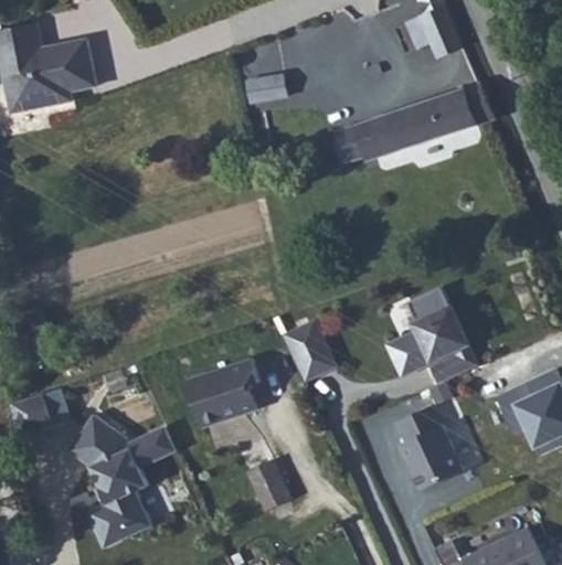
[(416,0),(423,14),(444,6),(441,0),(416,0)]
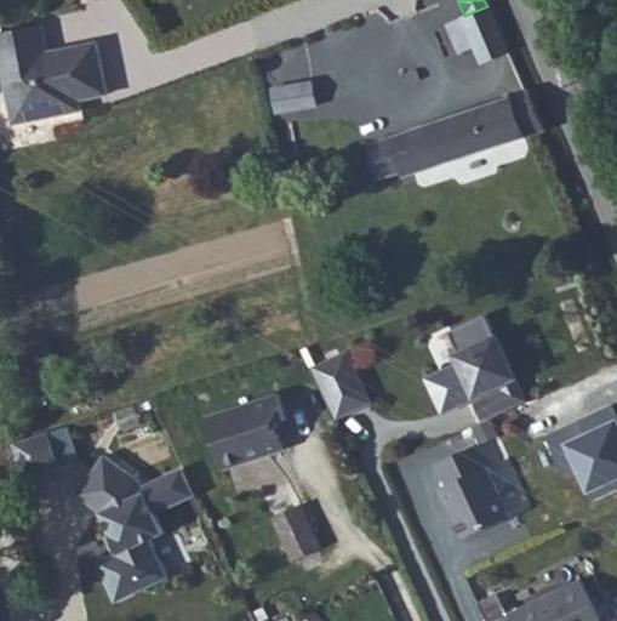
[(476,66),(507,52),(487,6),(464,16),(457,18),(470,49),(476,66)]
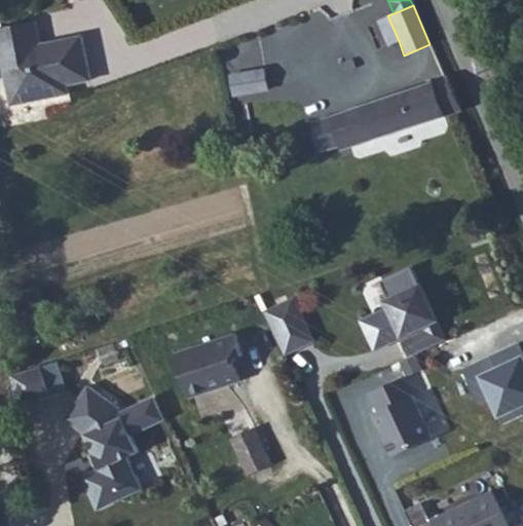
[(387,46),(399,41),(387,15),(377,21),(387,46)]
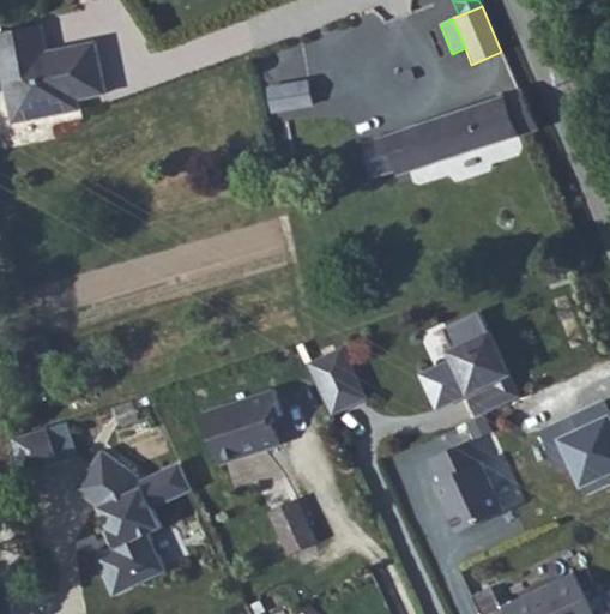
[(76,98),(103,94),(92,42),(44,52),(38,25),(0,31),(0,64),(5,62),(10,83),(5,90),(10,116),(38,110),(46,115),(72,110),(70,100),(76,98)]
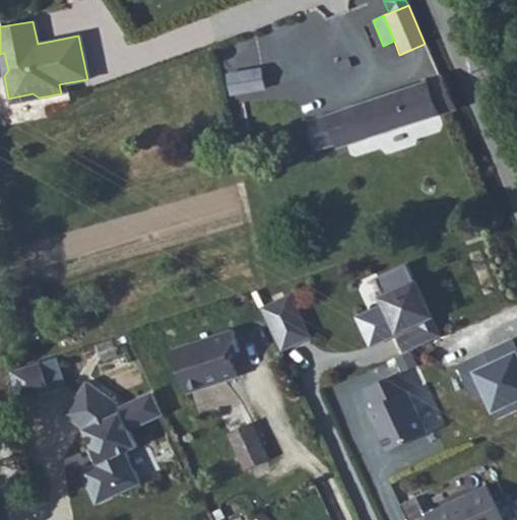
[(4,53),(0,54),(0,58),(4,76),(8,70),(4,53)]
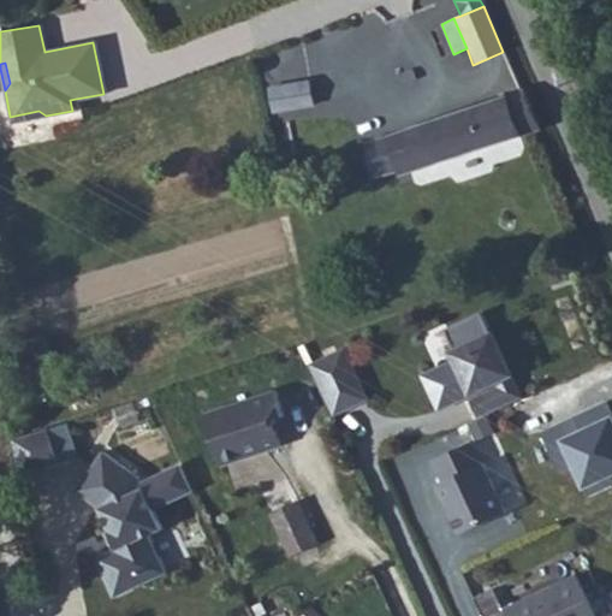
[(403,83),(414,80),(410,70),(399,75),(403,83)]
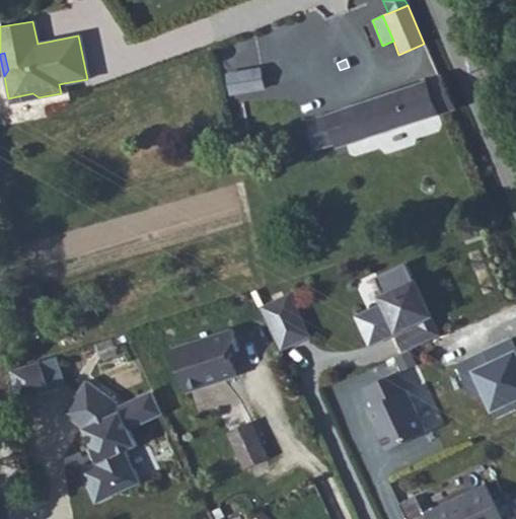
[(224,74),(228,94),(264,88),(260,68),(224,74)]
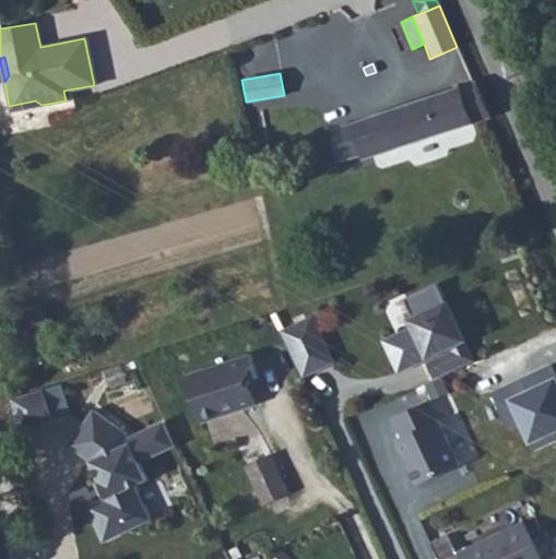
[(489,118),(474,82),(330,130),(338,162),(361,155),(363,159),(489,118)]
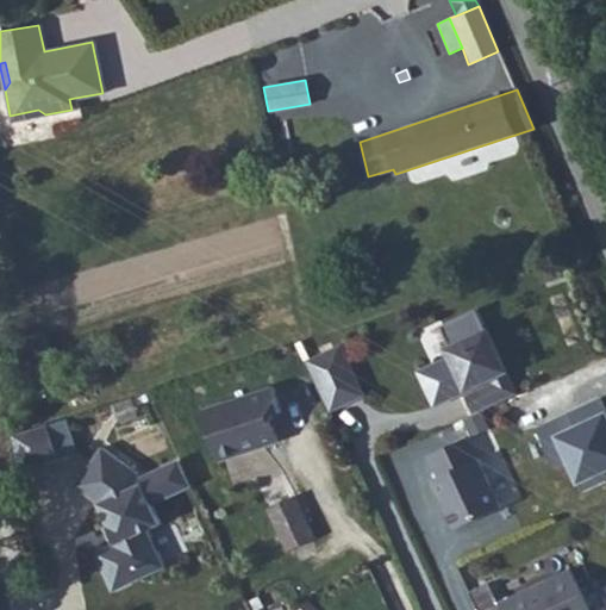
[(10,116),(11,122),(45,114),(38,110),(10,116)]
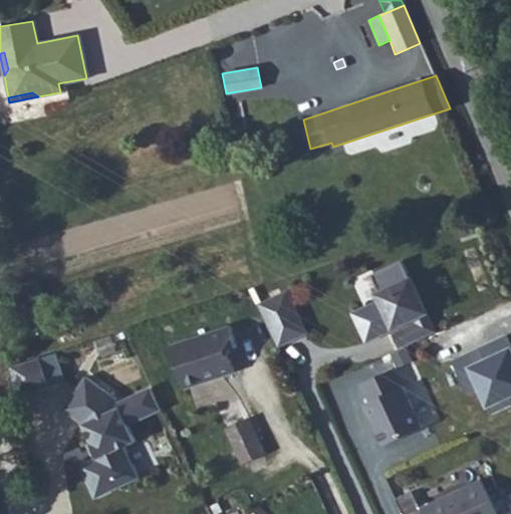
[(430,325),(400,261),(369,275),(381,302),(354,314),(365,338),(413,317),(415,323),(419,330),(430,325)]
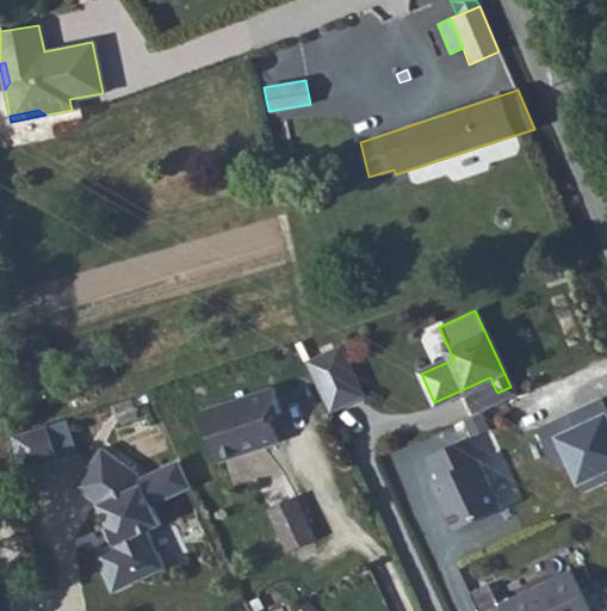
[(309,363),(330,408),(359,395),(339,350),(309,363)]
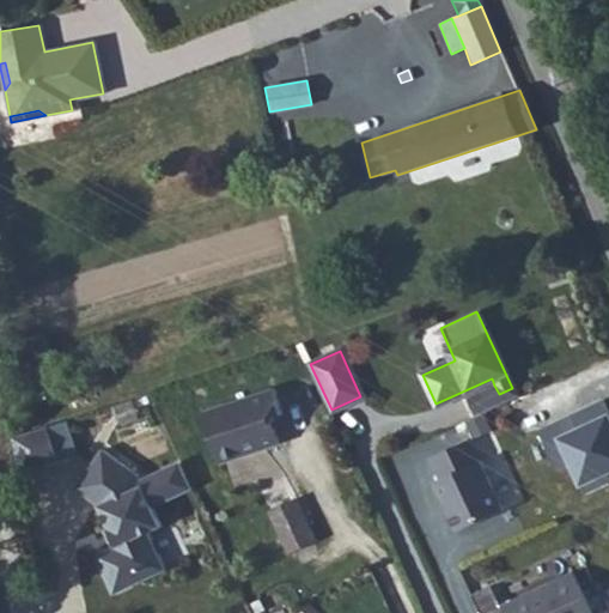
[(475,414),(516,395),(512,388),(499,394),(494,386),(468,398),(475,414)]
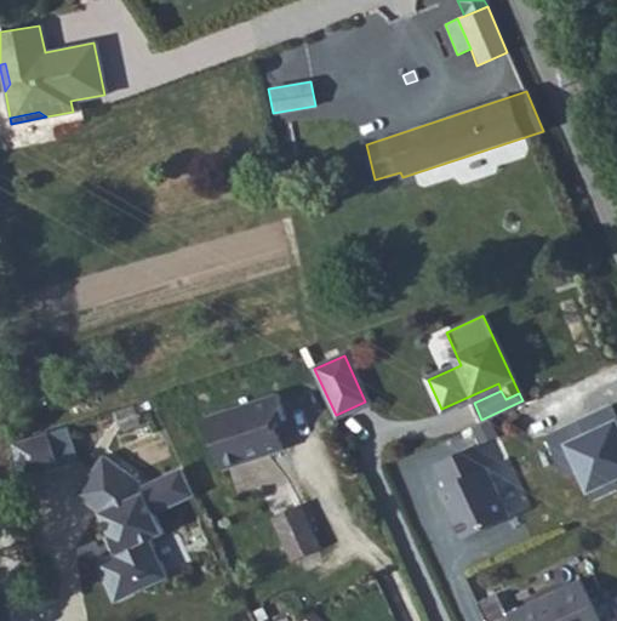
[(221,469),(280,450),(274,429),(278,422),(284,420),(275,394),(204,419),(221,469)]
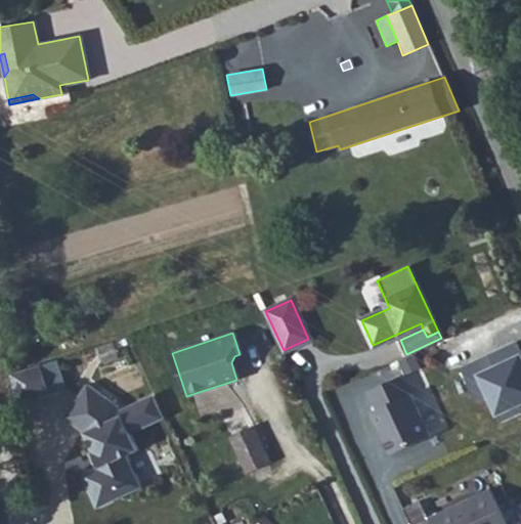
[(110,341),(94,346),(99,362),(116,357),(110,341)]
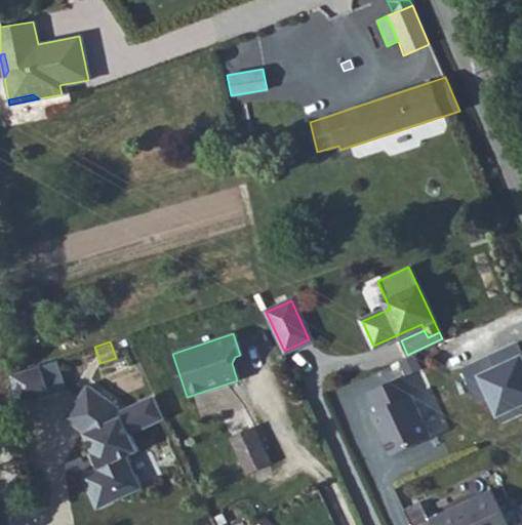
[(475,402),(488,395),(500,421),(521,411),(518,405),(521,402),(521,358),(516,344),(498,352),(500,356),(492,360),(490,356),(459,370),(475,402)]
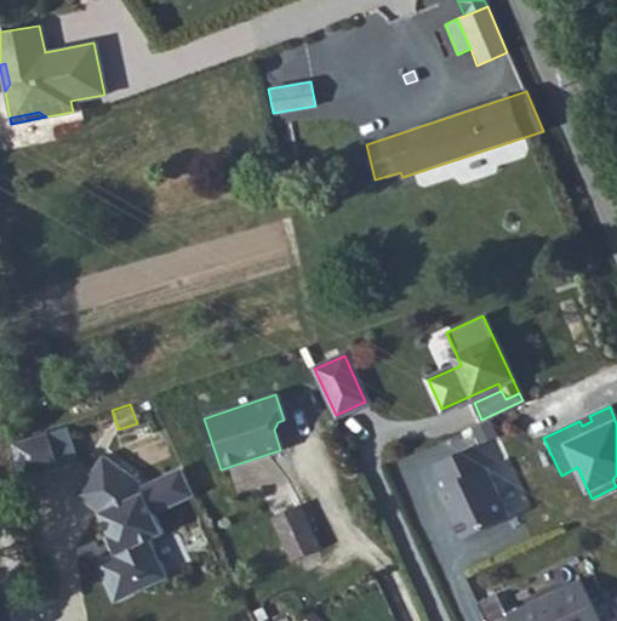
[(589,416),(580,421),(582,426),(592,421),(589,416)]
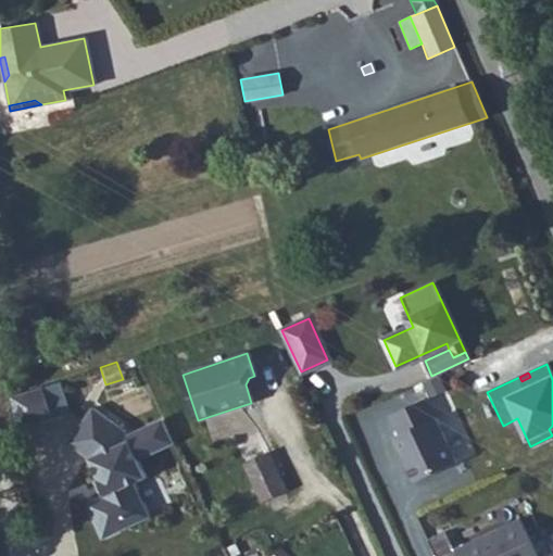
[(437,376),(422,382),(429,397),(444,391),(437,376)]
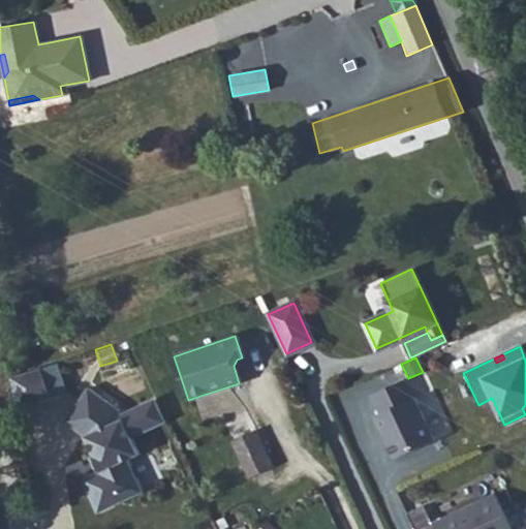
[(56,363),(39,369),(49,398),(65,393),(56,363)]
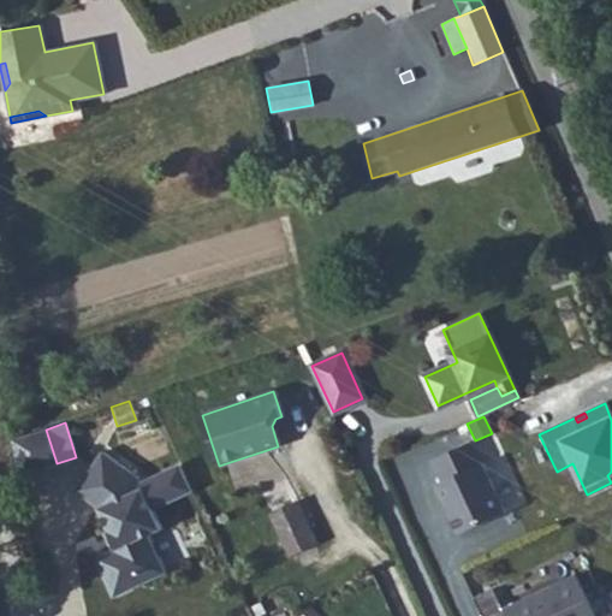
[(10,439),(17,475),(57,463),(46,430),(10,439)]
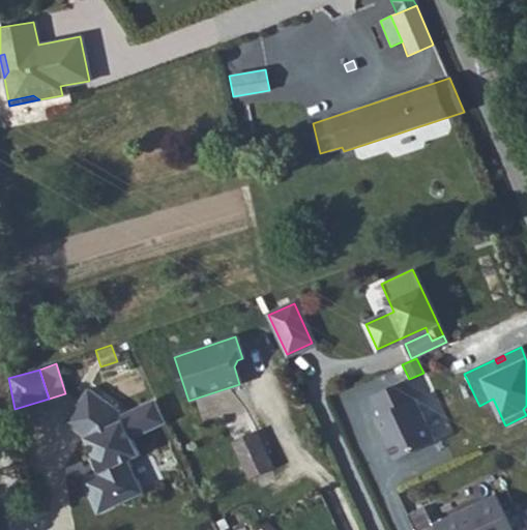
[(376,416),(396,459),(433,441),(405,380),(372,395),(380,414),(376,416)]
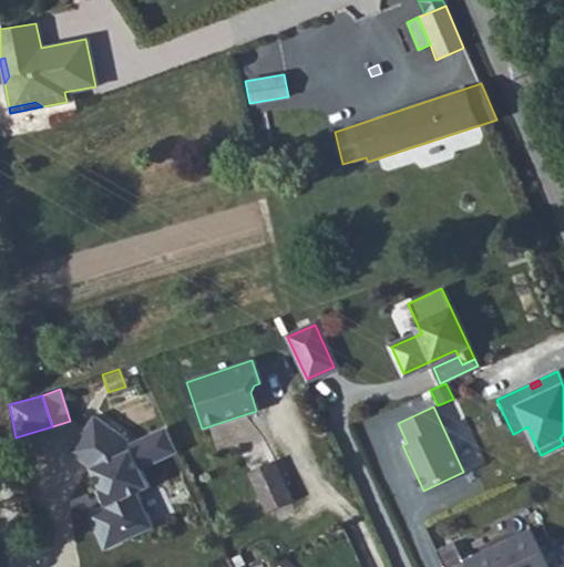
[(170,455),(159,431),(127,444),(125,439),(93,416),(68,452),(91,467),(100,487),(108,504),(102,506),(86,514),(103,549),(152,527),(135,493),(147,487),(140,470),(170,455)]
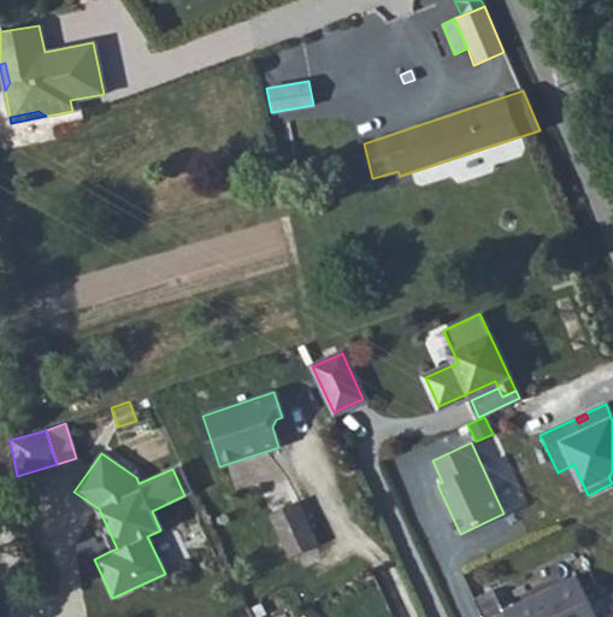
[(172,469),(184,495),(192,493),(178,465),(172,469)]
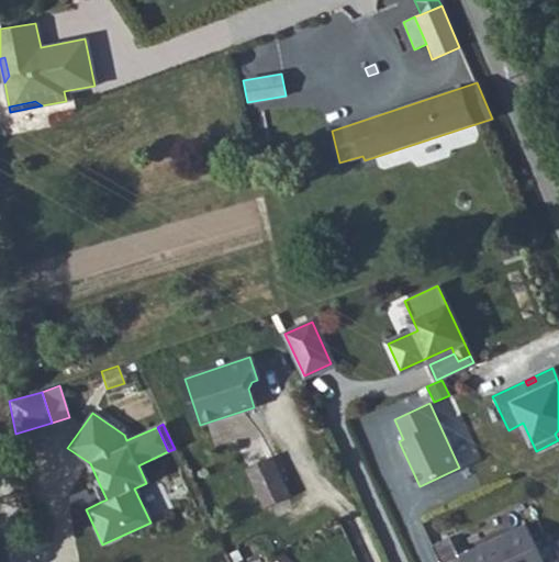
[(264,508),(289,496),(270,457),(245,468),(264,508)]
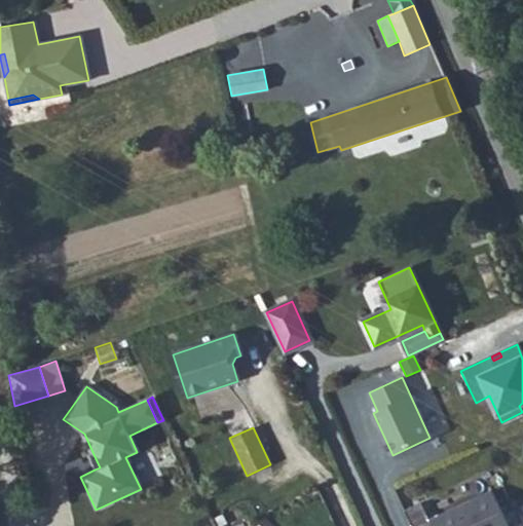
[(87,454),(95,470),(100,467),(92,452),(87,454)]
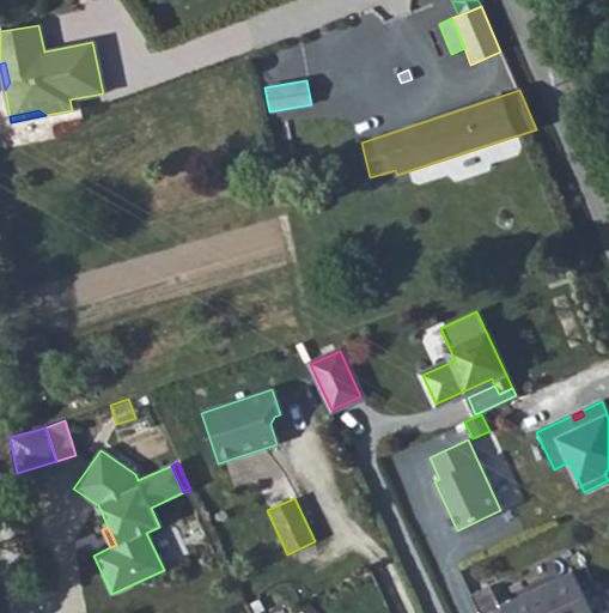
[(491,586),(470,595),(477,612),(590,612),(572,574),(500,607),(491,586)]
